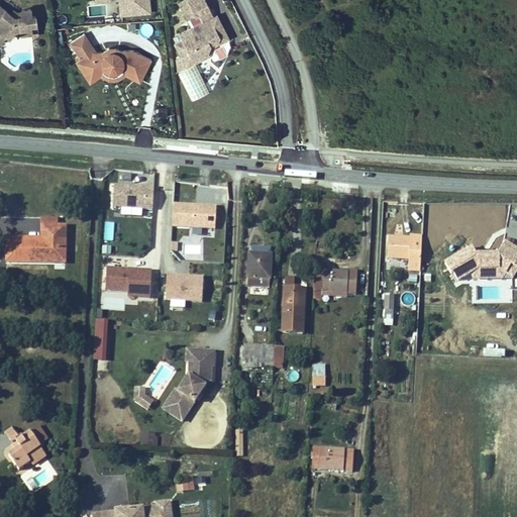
[(148,0),(94,0),(95,2),(110,0),(118,0),(119,12),(150,9),(148,0)]
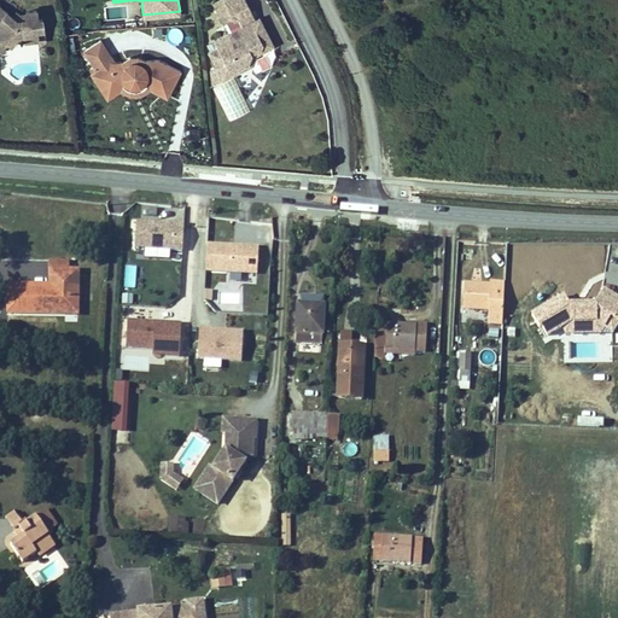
[(243,0),(216,0),(213,3),(222,23),(234,17),(239,27),(213,40),(215,47),(207,52),(215,68),(219,76),(246,62),(250,52),(258,47),(261,41),(269,36),(258,17),(254,19),(243,0)]
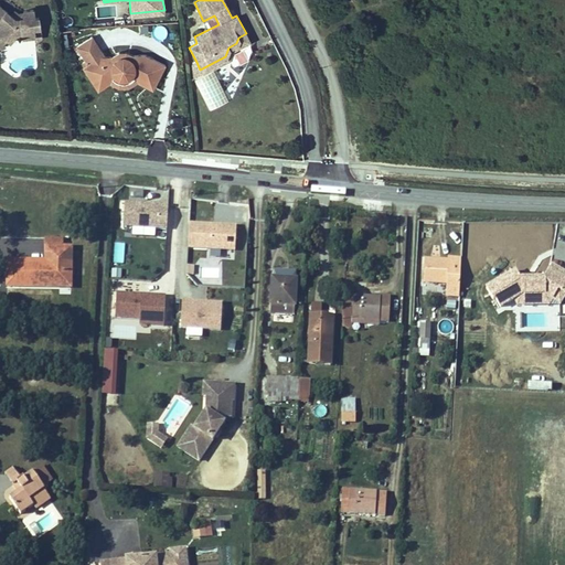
[(36,13),(35,6),(25,7),(27,9),(27,13),(18,14),(14,11),(9,8),(2,1),(0,3),(0,31),(3,31),(9,34),(12,38),(20,29),(24,29),(25,33),(38,31),(36,30),(43,29),(41,13),(36,13)]
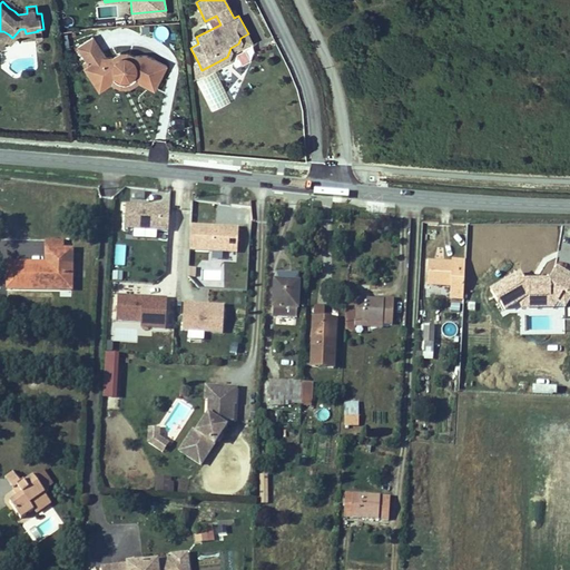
[(248,33),(241,38),(238,43),(231,48),(227,57),(202,70),(204,74),(231,60),(234,50),(252,41),(248,33)]
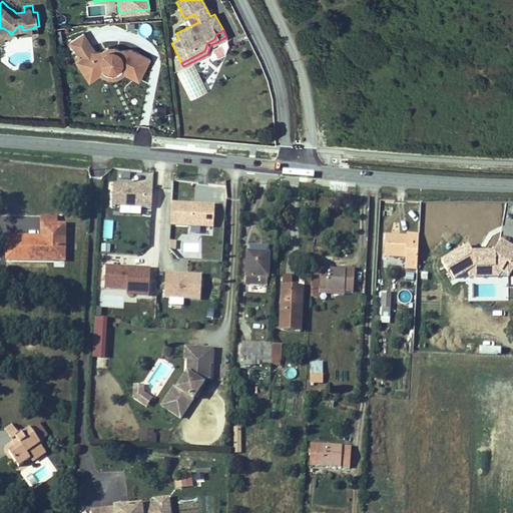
[(93,49),(83,34),(69,43),(79,58),(74,62),(85,79),(101,68),(103,70),(106,72),(108,72),(110,73),(113,72),(116,71),(118,70),(119,68),(139,78),(148,59),(129,49),(120,50),(120,53),(100,54),(99,51),(94,51),(93,49)]
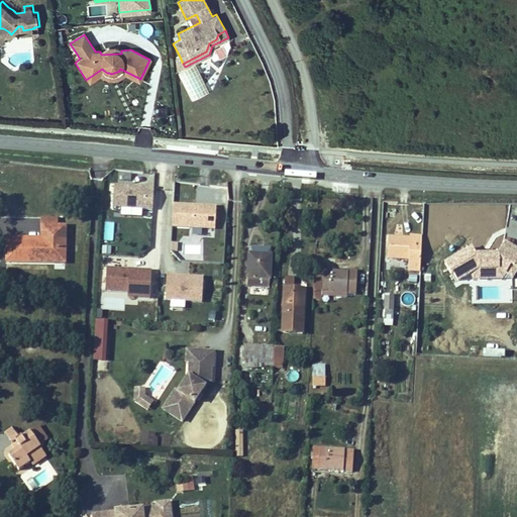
[(183,64),(180,57),(174,59),(176,72),(185,67),(183,64)]
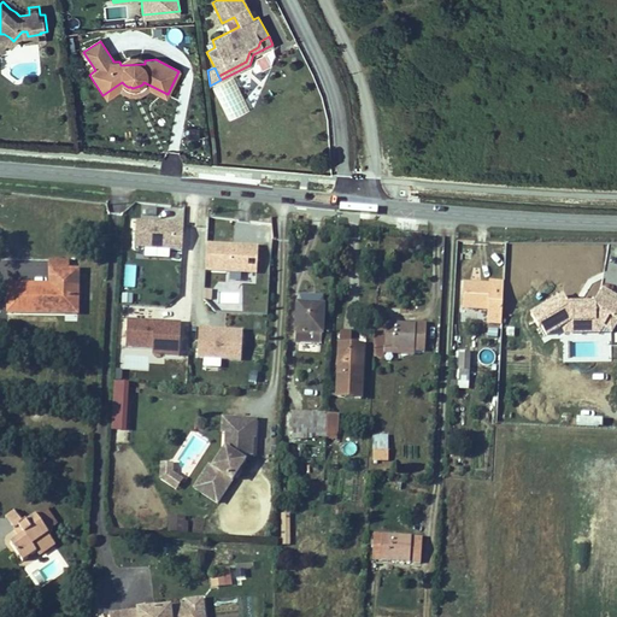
[(122,82),(103,95),(106,99),(119,90),(122,93),(125,94),(129,95),(131,95),(135,95),(139,95),(141,94),(145,92),(148,89),(165,98),(168,94),(144,82),(142,84),(140,86),(136,87),(133,88),(130,87),(128,87),(124,84),(122,82)]
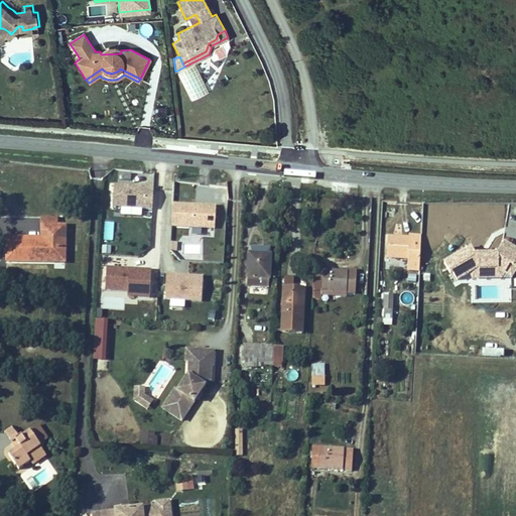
[(149,186),(112,183),(110,205),(147,207),(149,186)]
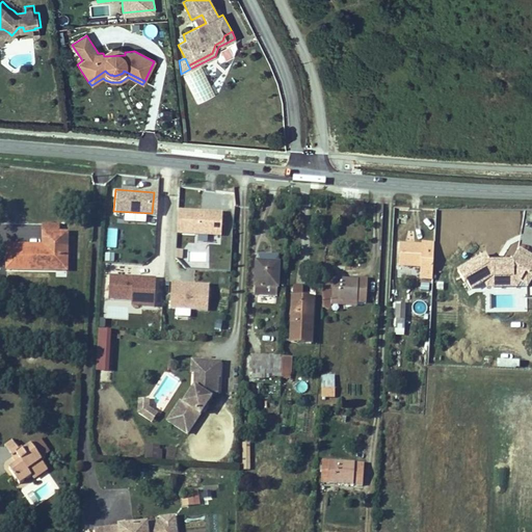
[(223,211),(180,208),(179,229),(222,232),(223,211)]
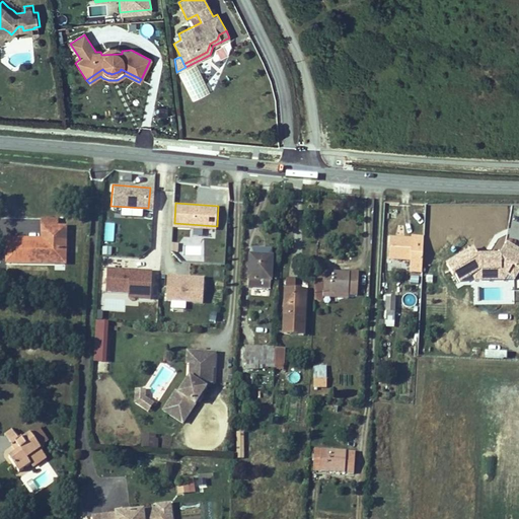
[(50,224),(57,224),(57,216),(42,215),(41,236),(41,239),(50,239),(50,224)]
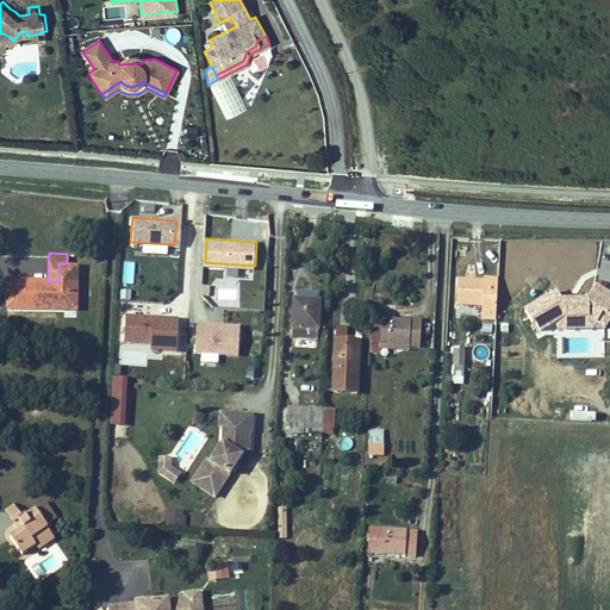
[(78,263),(67,263),(58,263),(58,281),(48,281),(48,278),(8,277),(7,304),(76,307),(78,263)]
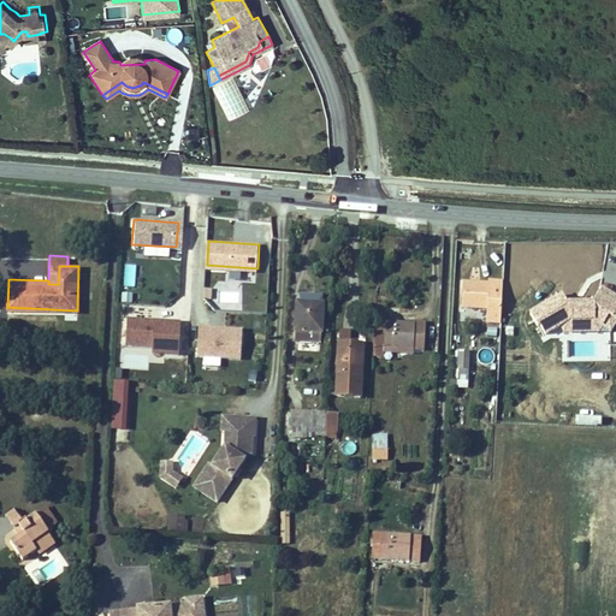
[(485,321),(498,323),(501,280),(486,279),(486,283),(463,282),(462,307),(485,308),(485,321)]
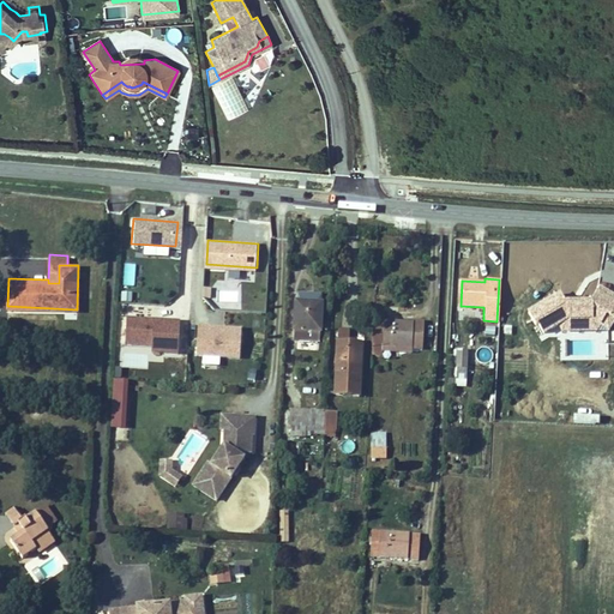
[(564,299),(559,290),(527,309),(541,335),(559,324),(561,327),(609,329),(613,319),(613,294),(600,287),(593,299),(564,299)]
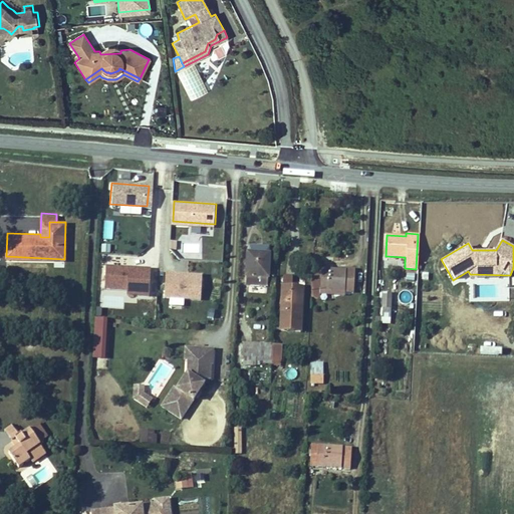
[(110,245),(101,245),(101,252),(110,253),(110,245)]
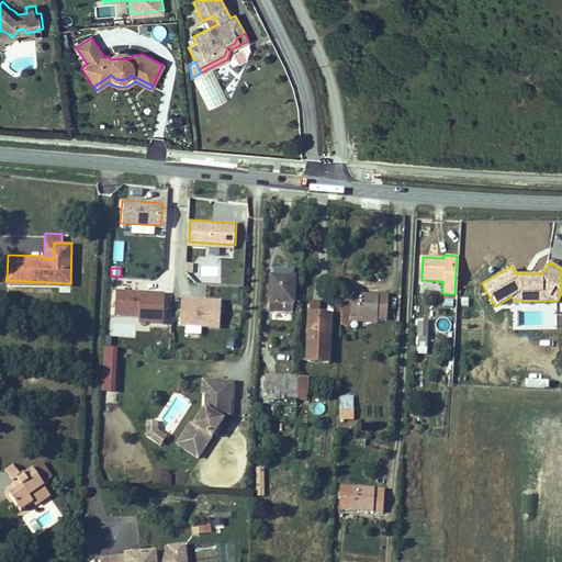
[(292,313),(294,270),(271,268),(269,312),(292,313)]
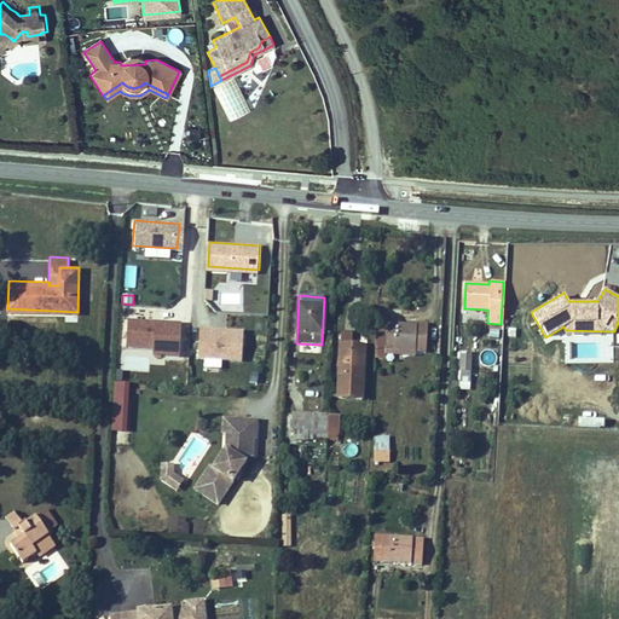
[(385,323),(385,312),(375,312),(375,323),(385,323)]
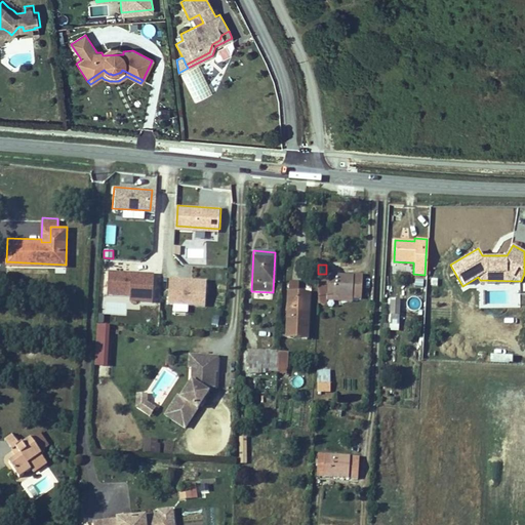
[(154,274),(109,271),(108,291),(130,293),(130,300),(152,303),(154,274)]
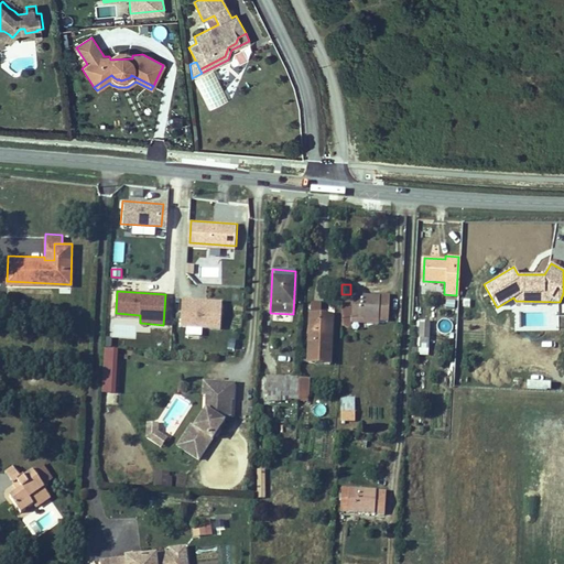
[(350,294),(342,294),(340,317),(381,320),(382,304),(382,295),(350,294)]
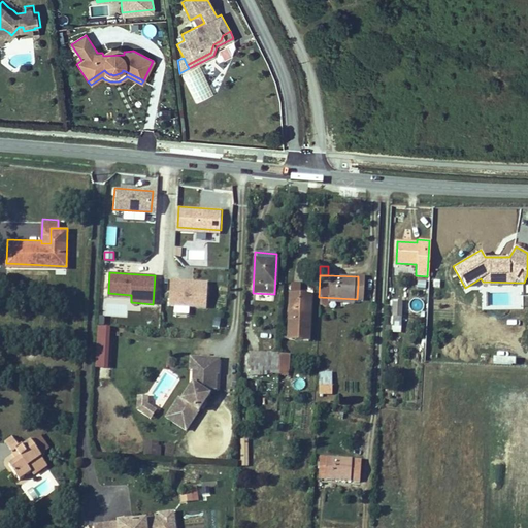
[(207,284),(173,282),(172,302),(206,304),(207,284)]
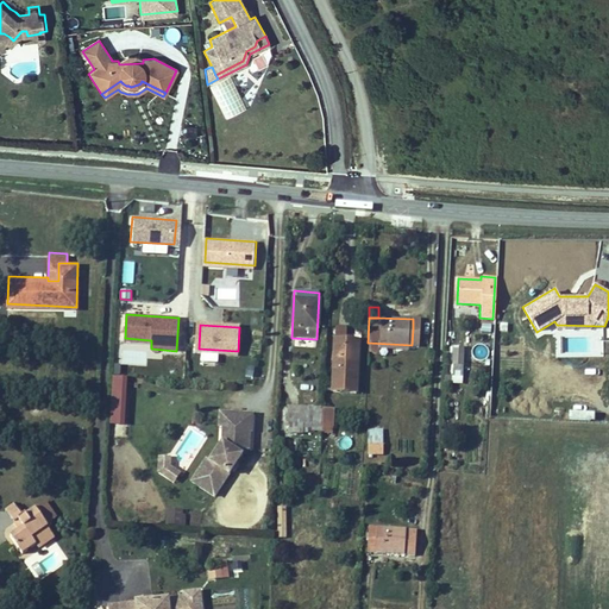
[(347,326),(337,326),(336,338),(347,339),(347,326)]
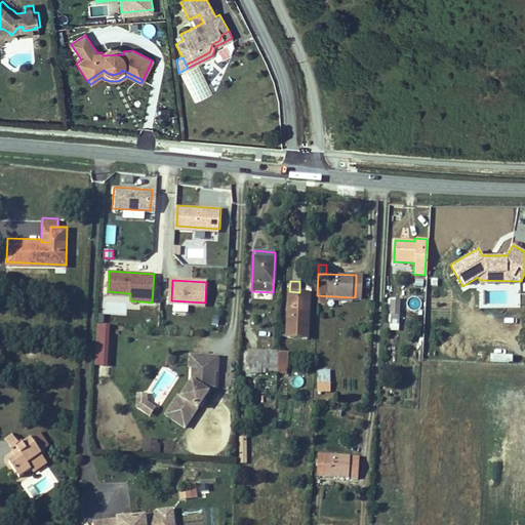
[(310,292),(299,292),(289,291),(287,334),(309,335),(310,292)]
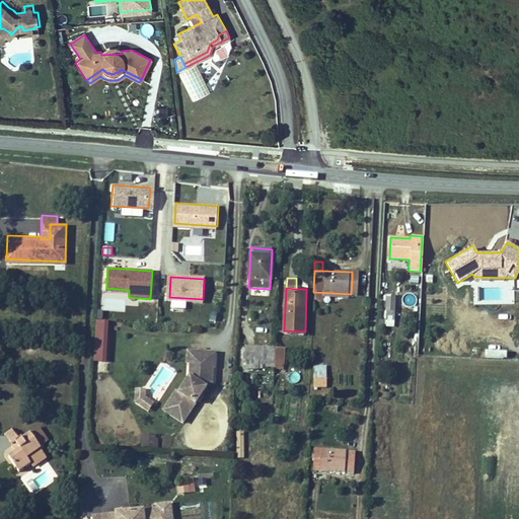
[(394,327),(395,296),(386,295),(384,326),(394,327)]
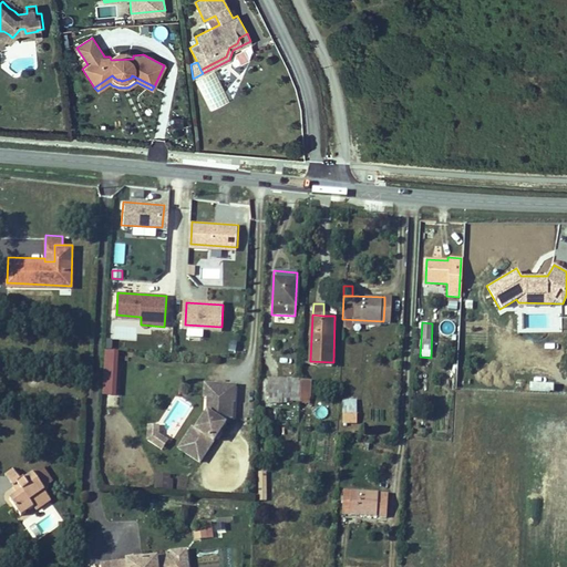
[(119,351),(105,351),(103,394),(116,395),(119,351)]
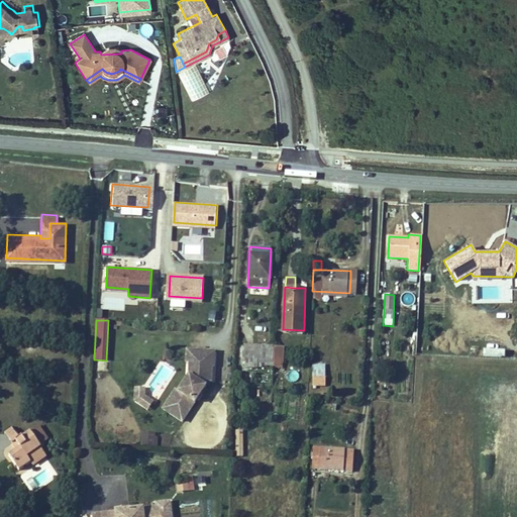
[(233,354),(244,354),(244,343),(234,343),(233,354)]
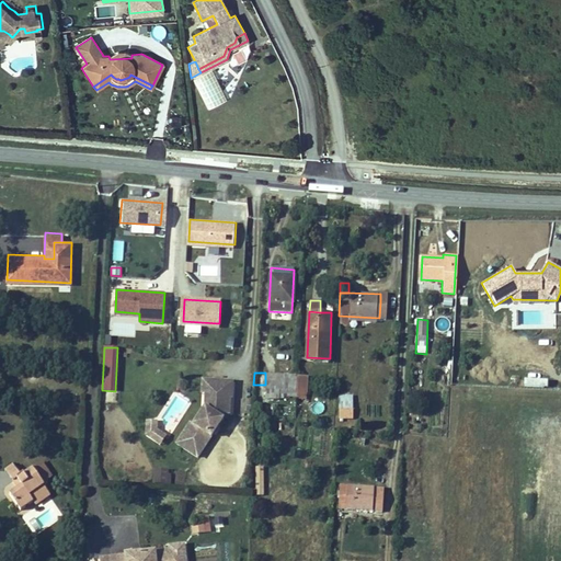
[(297,387),(297,375),(265,373),(265,385),(278,386),(288,386),(297,387)]
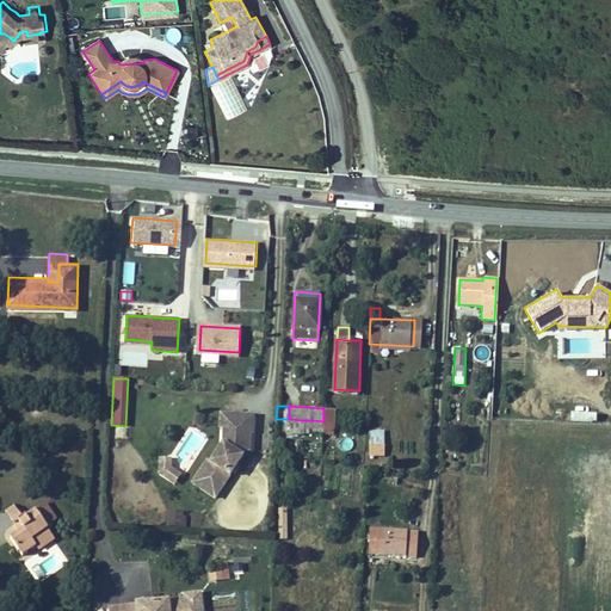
[(335,409),(323,408),(323,421),(322,426),(334,427),(335,409)]
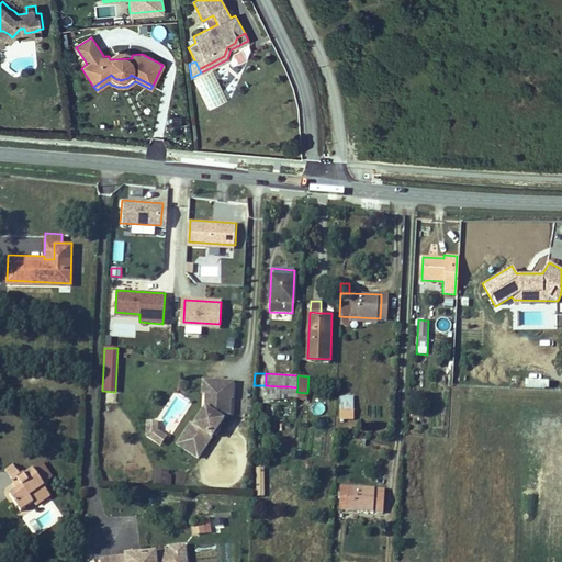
[(524,379),(524,388),(548,389),(548,380),(524,379)]
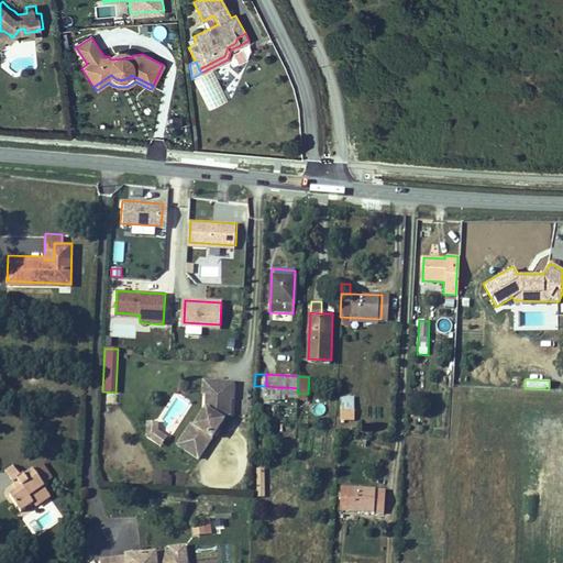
[(235,383),(216,381),(214,394),(208,394),(207,408),(196,424),(192,423),(179,444),(200,457),(228,415),(229,409),(232,409),(232,398),(234,399),(235,383)]
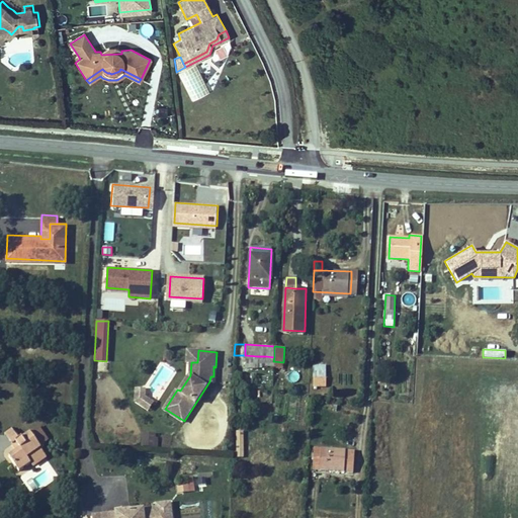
[(198,350),(189,350),(188,362),(191,362),(197,362),(198,350)]
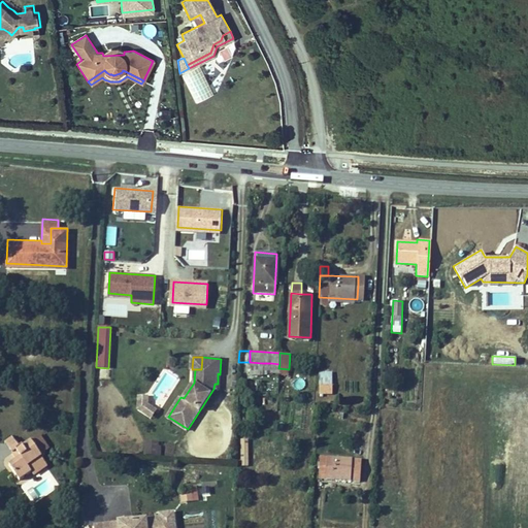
[(332,373),(320,372),(319,386),(331,387),(332,373)]
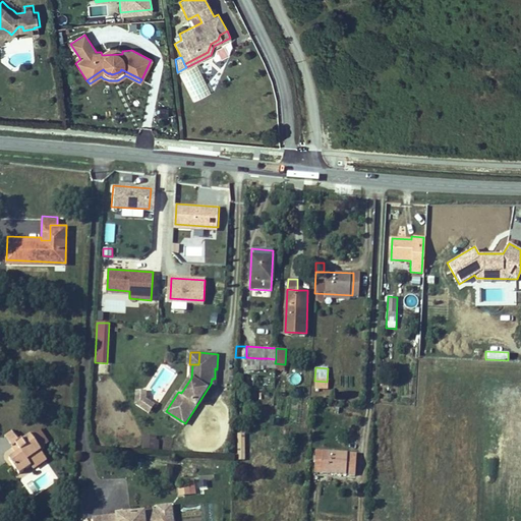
[(153,404),(145,398),(146,391),(136,390),(135,403),(139,406),(149,411),(153,404)]
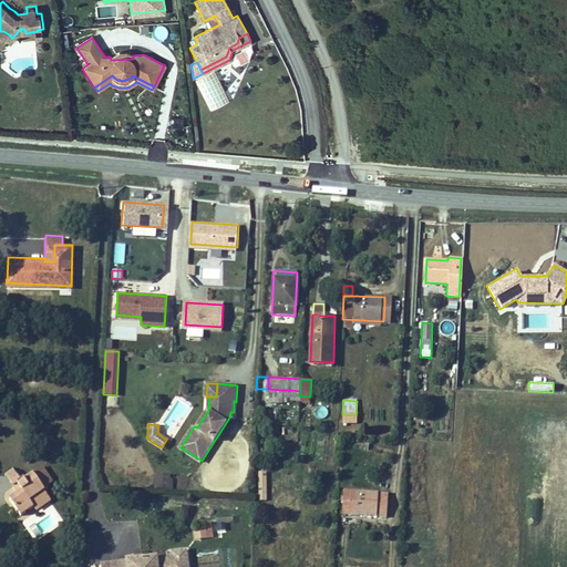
[(42,466),(33,473),(43,487),(52,481),(42,466)]
